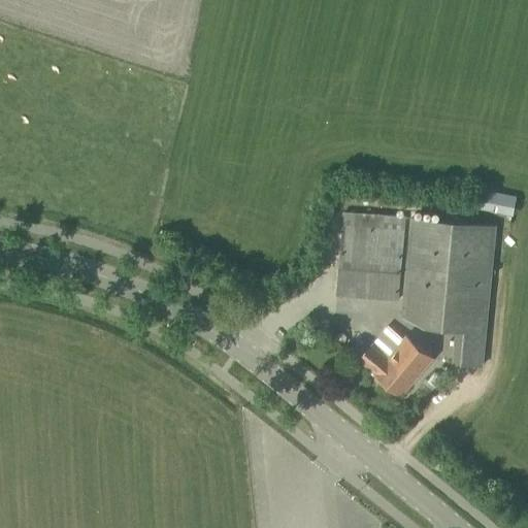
[(514,217),(517,197),(480,190),(476,210),(514,217)]
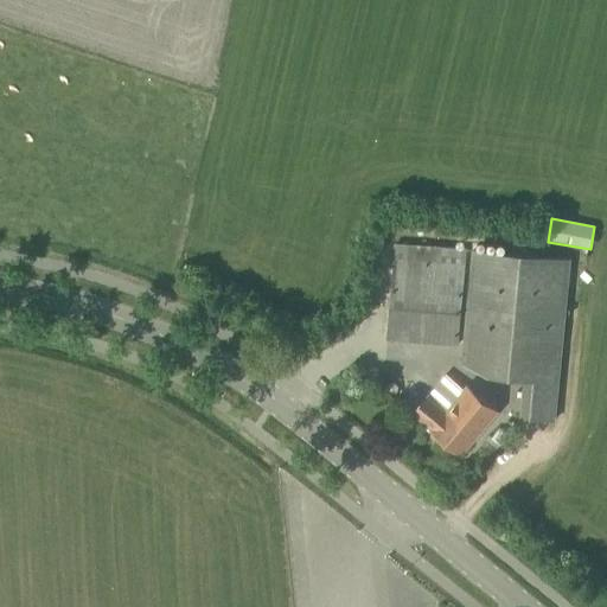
[(458,347),(461,305),(466,249),(395,243),(385,342),(458,347)]
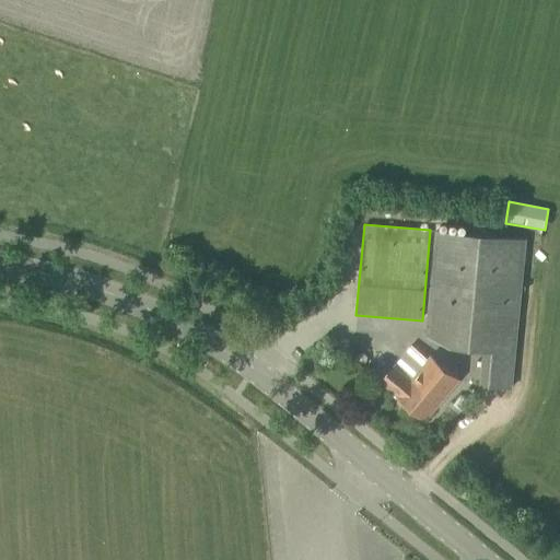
[(511,389),(513,353),(525,242),(436,232),(430,281),(424,336),(450,349),(482,351),(479,387),(511,389)]
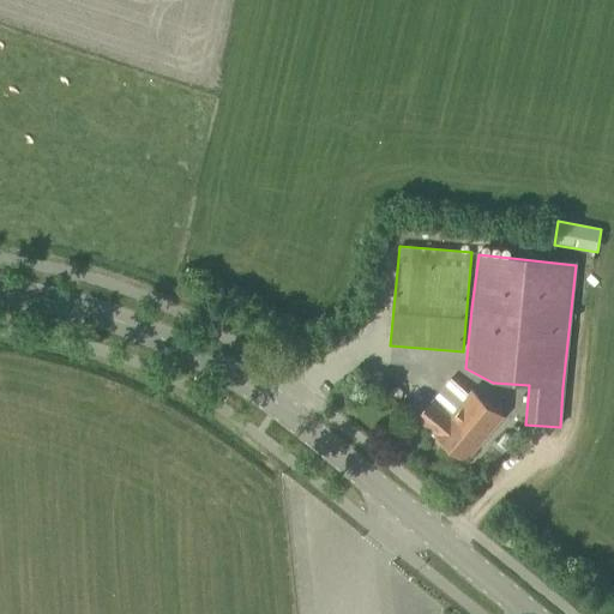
[(467,462),(504,416),(473,391),(451,417),(431,402),(417,419),(437,434),(435,437),(467,462)]
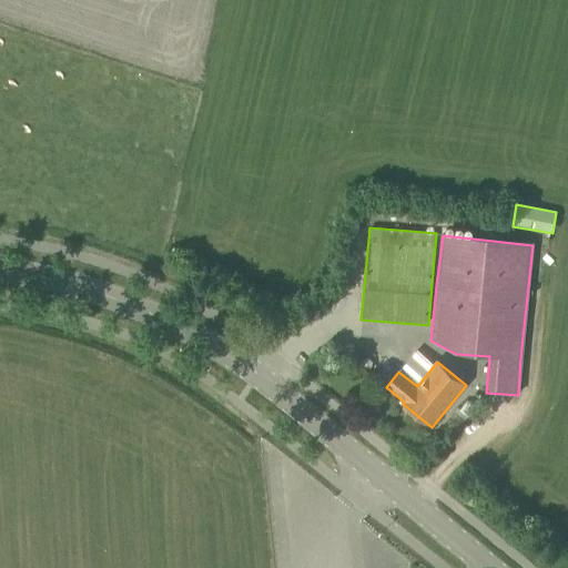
[(530,389),(540,392),(545,371),(535,368),(530,389)]
